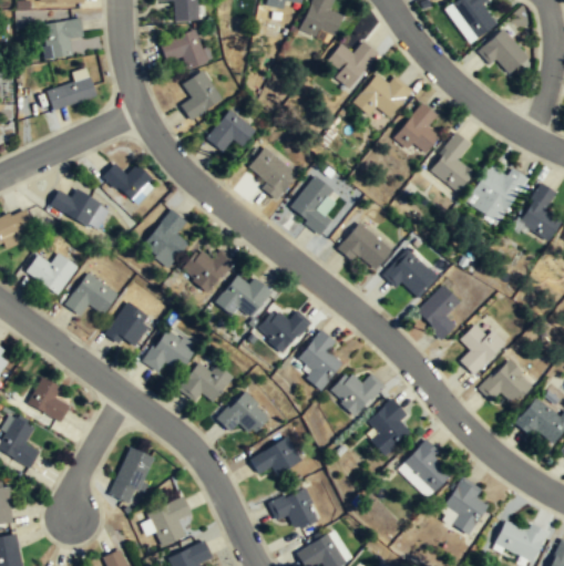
[(198,0),(156,0),(157,1),(174,0),(175,22),(187,21),(200,20),(198,0)]
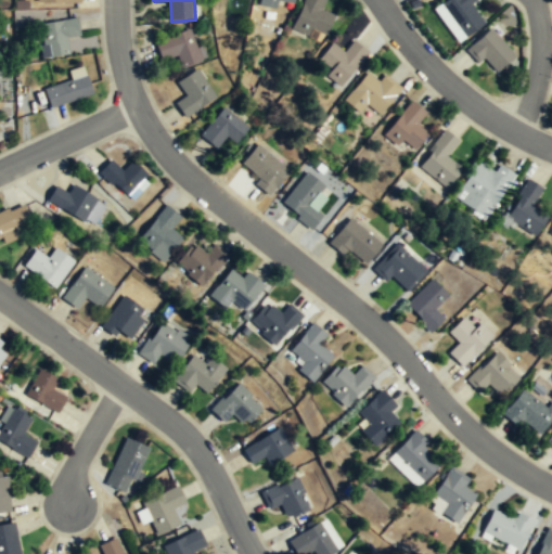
[(296,0),(296,4),(280,1),(278,9),(260,5),(261,0),(296,0)]
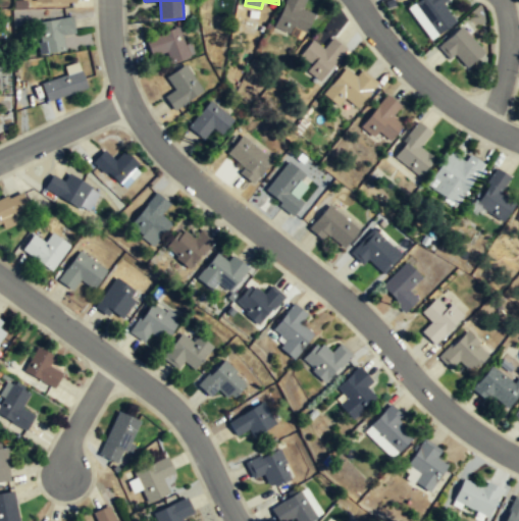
[(288,0),(308,0),(304,9),(316,15),(312,24),(308,34),(294,27),(291,35),(276,27),(281,14),(287,4),(288,0)]
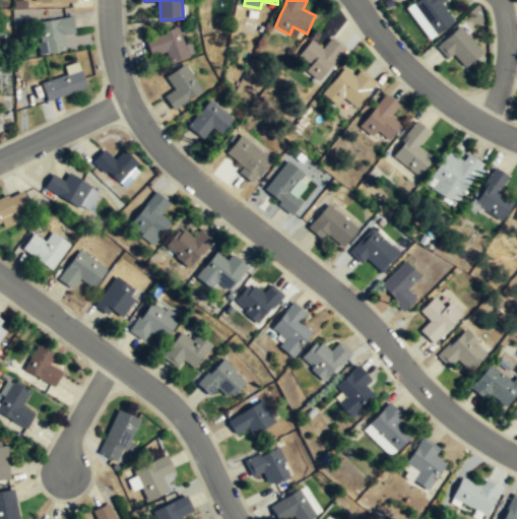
[(449,3),(447,0),(423,0),(414,5),(434,38),(455,23),(444,5),(449,3)]
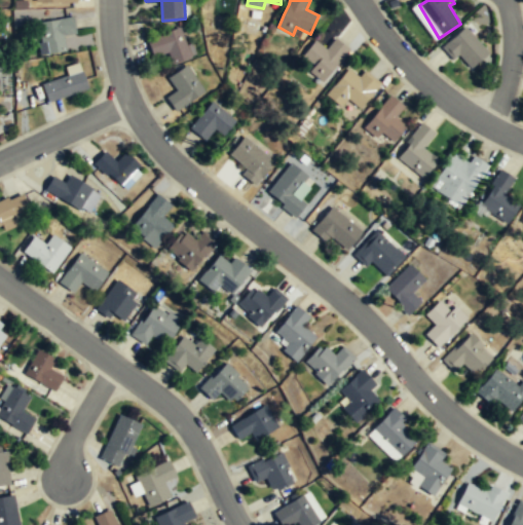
[(40,23),(62,20),(62,19),(74,17),(76,26),(77,34),(65,36),(67,51),(58,53),(44,54),(40,23)]
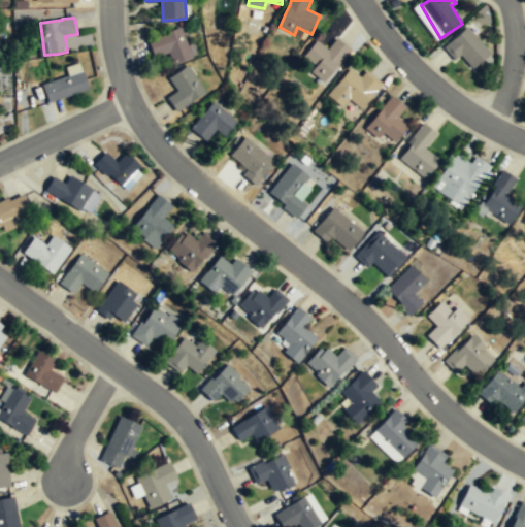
[(182,28),(165,34),(165,33),(149,39),(155,58),(168,53),(174,65),(184,62),(193,58),(182,28)]
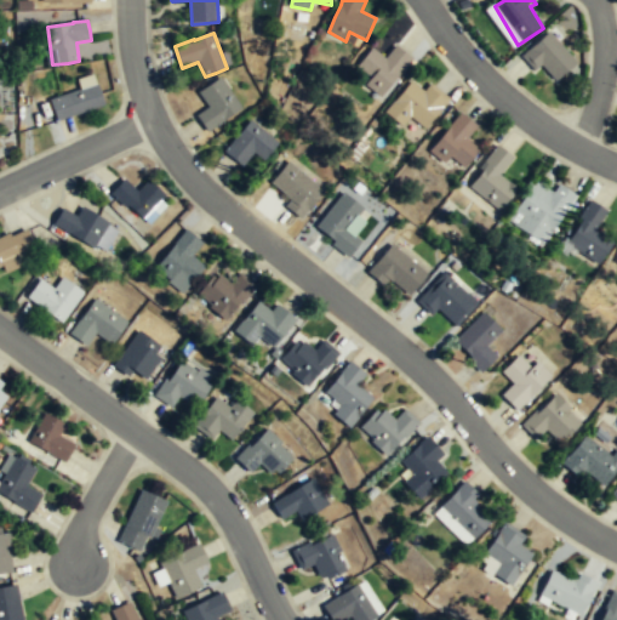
[(553,85),(578,62),(550,33),(526,56),(553,85)]
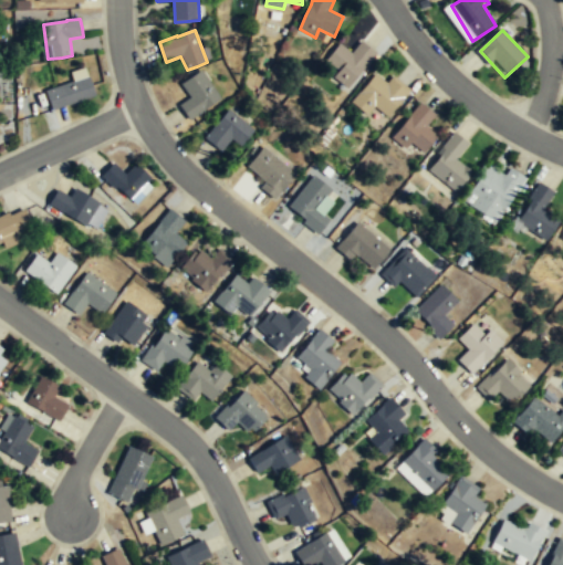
[(378,53),(363,41),(353,52),(342,42),(334,52),(329,60),(341,70),(334,76),(350,87),(358,76),(366,66),(368,66),(378,53)]
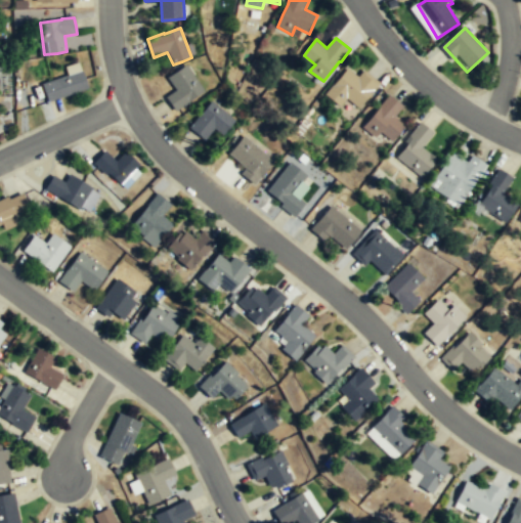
[(206,91),(191,101),(191,102),(177,112),(172,105),(167,97),(177,90),(169,78),(178,72),(187,64),(206,91)]
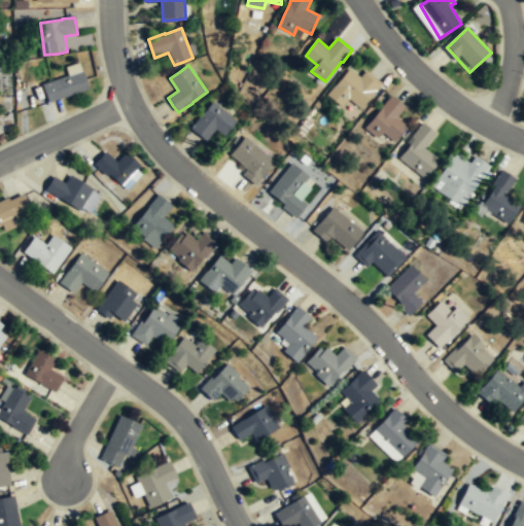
[(384,83),(371,99),(362,108),(351,99),(344,107),(328,95),(351,68),(361,77),(368,70),(384,83)]
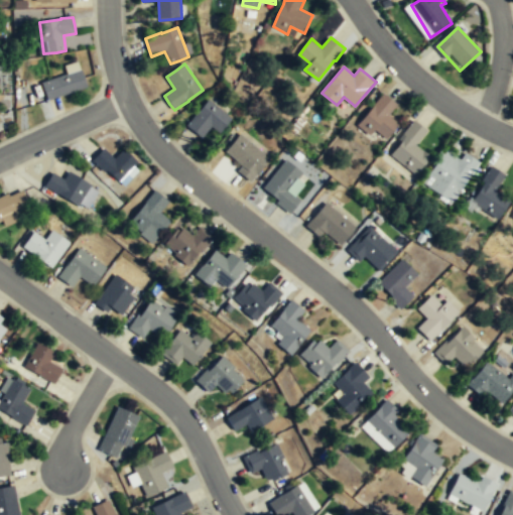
[(41,85),(48,103),(89,87),(83,70),(41,85)]
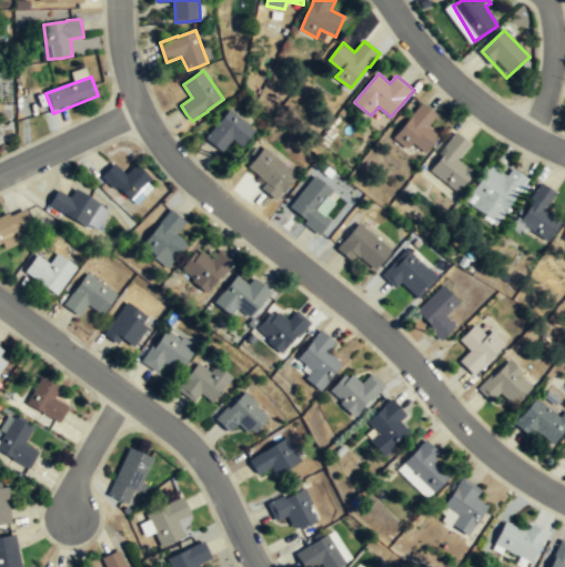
[(424,102),(439,115),(430,127),(441,137),(434,144),(427,153),(415,142),(409,150),(395,138),(405,125),(414,115),(413,114),(424,102)]
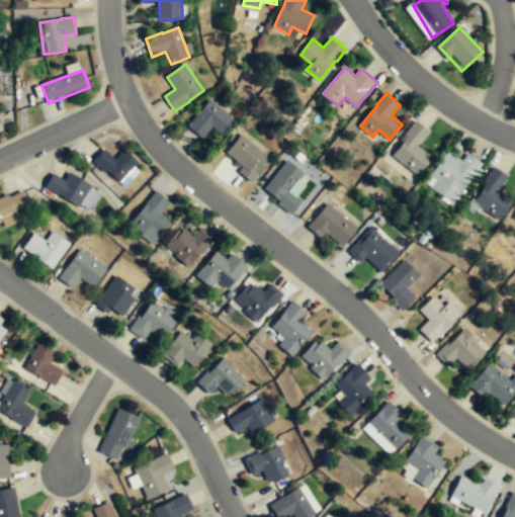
[(222,135),(234,119),(210,100),(199,113),(196,116),(187,126),(203,139),(213,127),(222,135)]
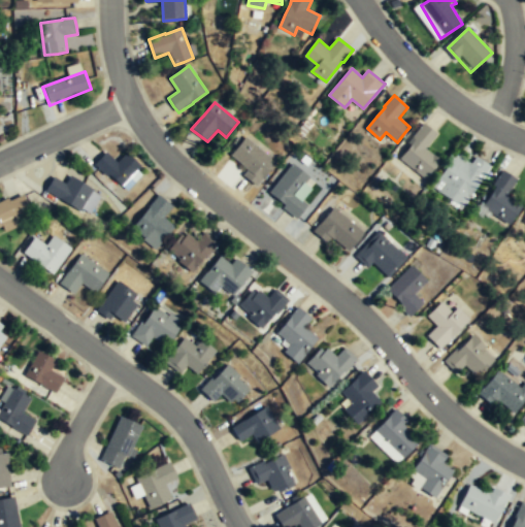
[(401,158),(408,149),(413,144),(409,142),(425,123),(432,128),(438,133),(427,147),(441,160),(433,169),(427,178),(401,158)]
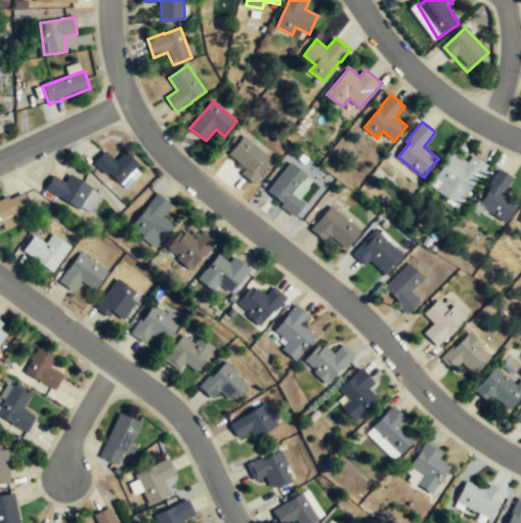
[(230,154),(236,144),(245,135),(275,160),(266,170),(262,176),(263,177),(256,185),(242,174),(247,168),(230,154)]
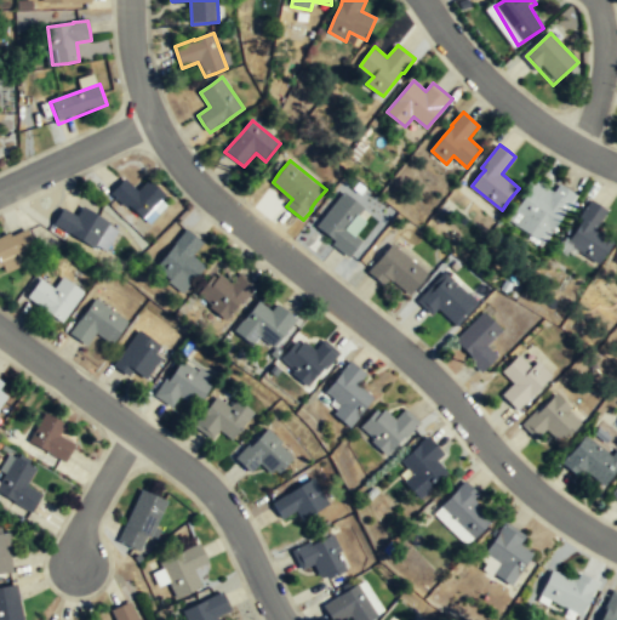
[(169,199),(150,181),(138,193),(126,181),(113,194),(143,223),(169,199)]
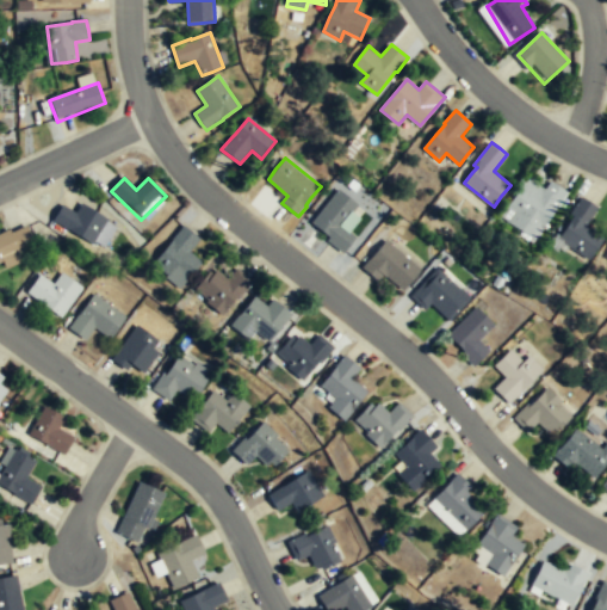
[(539,240),(552,219),(570,192),(552,180),(547,189),(544,188),(528,178),(518,195),(509,208),(515,213),(509,222),(537,240),(537,239),(539,240)]
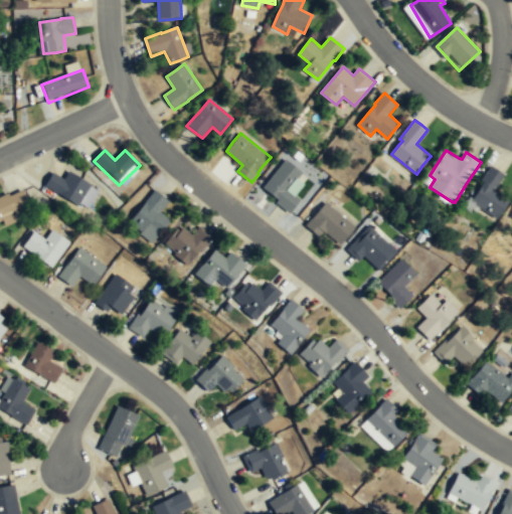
[(301,199),(290,190),(304,173),(286,159),(264,188),(278,199),(276,202),(290,213),(301,199)]
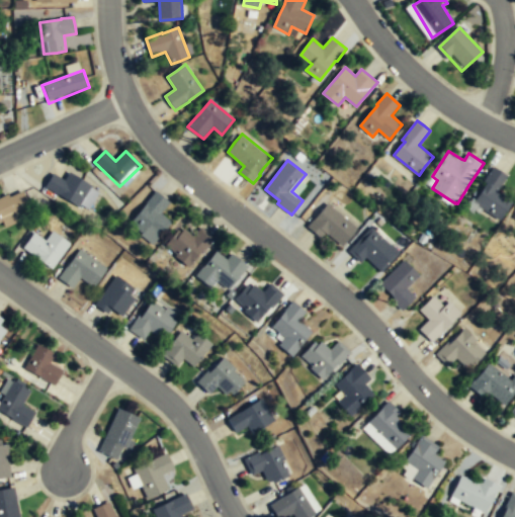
[(476,201),(482,192),(488,183),(486,181),(495,166),(509,176),(499,191),(514,200),(508,210),(501,221),(480,206),(481,204),(476,201)]
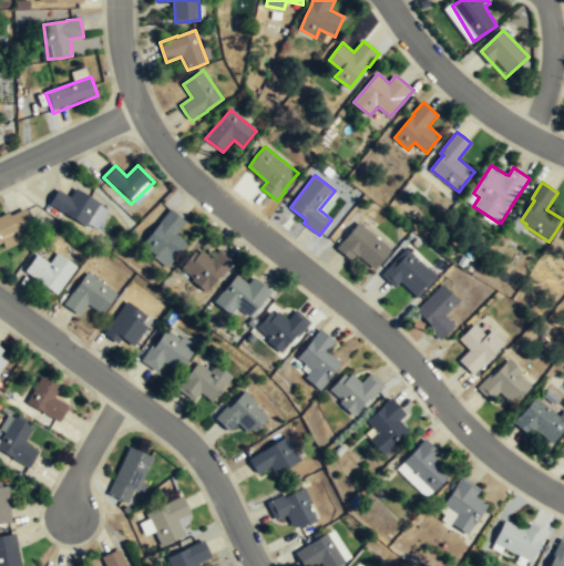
[(71,198),(59,192),(50,208),(98,234),(111,209),(75,191),(71,198)]
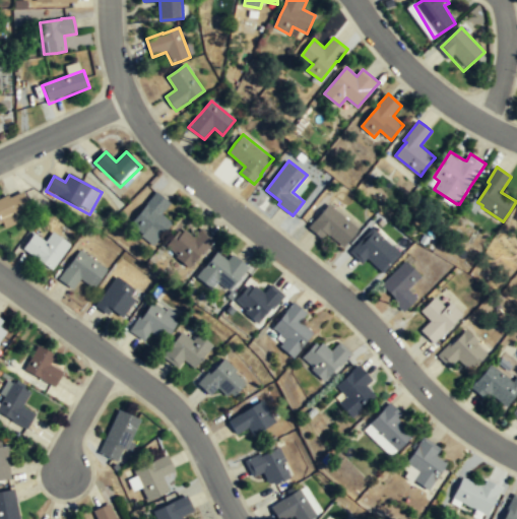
[(24,193),(0,201),(0,229),(19,222),(17,217),(31,212),(24,193)]
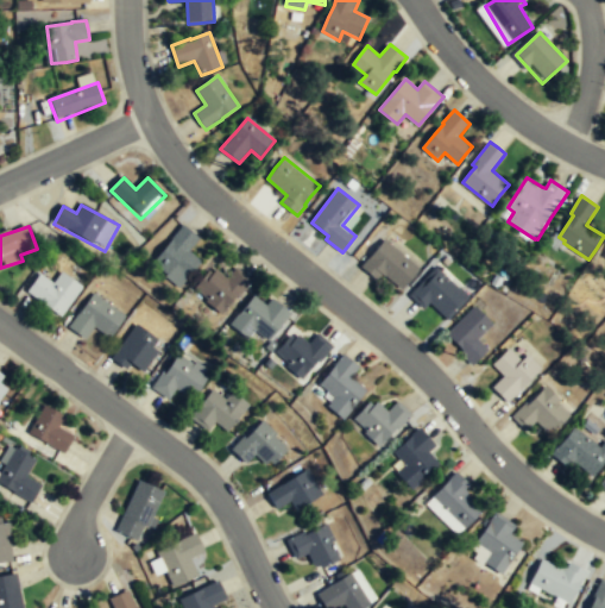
[(202,240),(184,226),(152,264),(182,288),(202,261),(191,252),(202,240)]
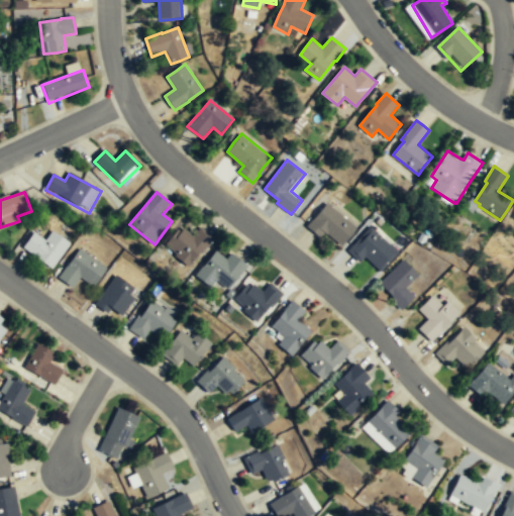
[(341,245),(357,227),(328,203),(314,219),(307,226),(321,237),(326,231),(341,245)]
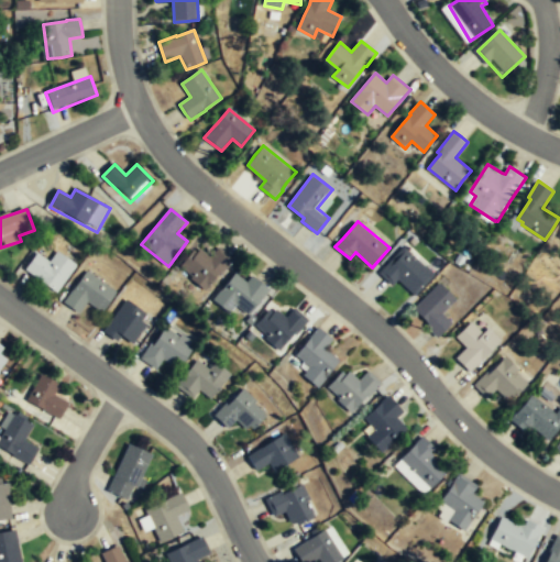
[(415,296),(436,275),(426,265),(426,266),(405,246),(380,273),(393,286),(399,279),(415,296)]
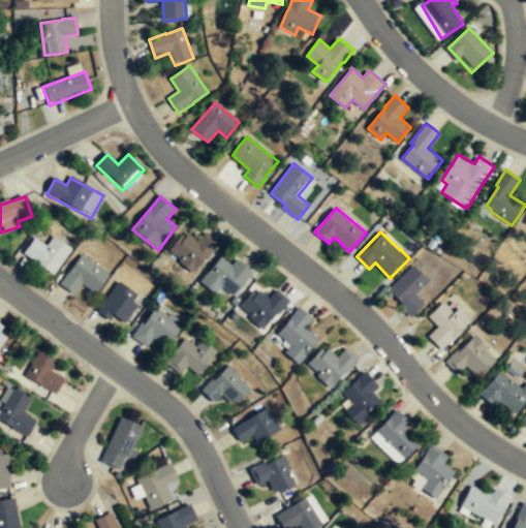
[(169,252),(194,275),(220,247),(207,235),(198,244),(187,234),(169,252)]
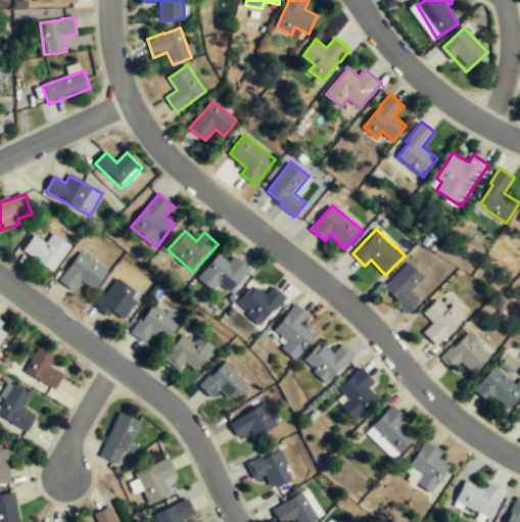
[(47,244),(37,236),(25,251),(52,274),(73,249),(54,235),(47,244)]
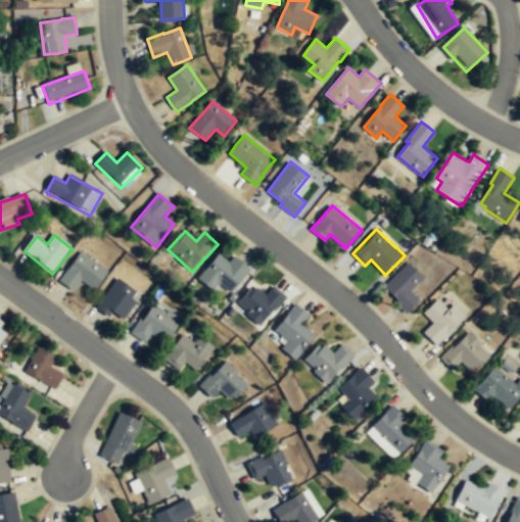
[(60,283),(76,293),(83,283),(96,292),(110,272),(81,252),(60,283)]
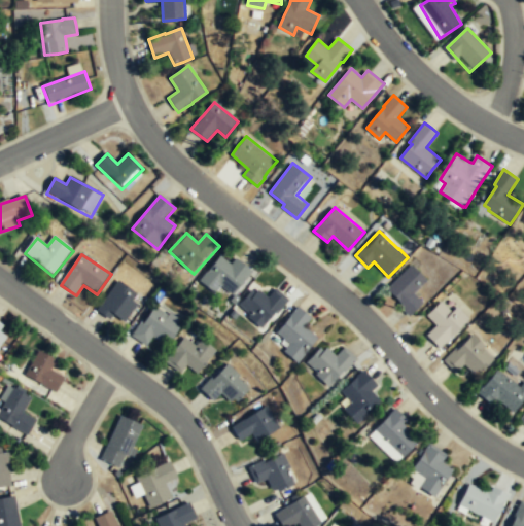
[(200,280),(206,272),(207,272),(220,255),(232,265),(237,258),(245,265),(253,271),(247,278),(240,286),(233,294),(221,286),(215,293),(200,280)]
